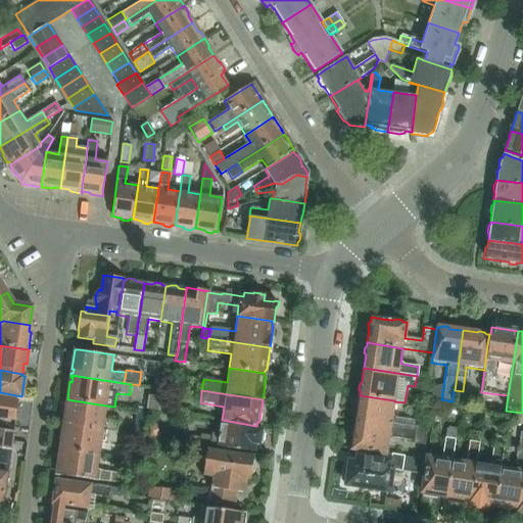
[(358,408),(355,422),(415,431),(416,422),(417,421),(392,418),(394,401),(394,400),(360,395),(359,398),(357,400),(357,406),(358,408)]
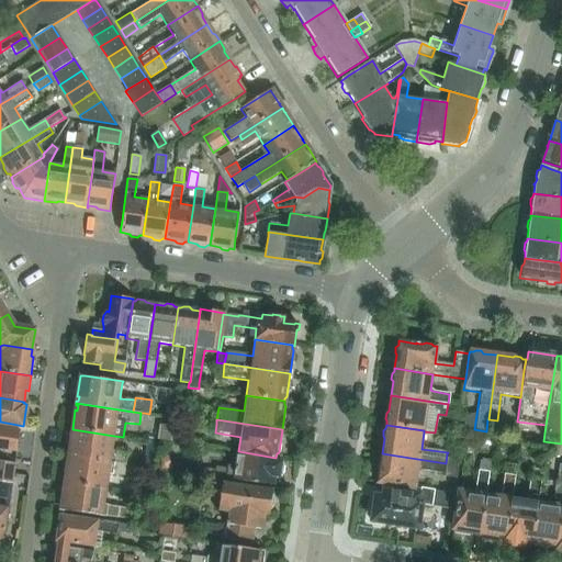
[(166,426),(159,431),(158,439),(171,441),(173,427),(166,426)]
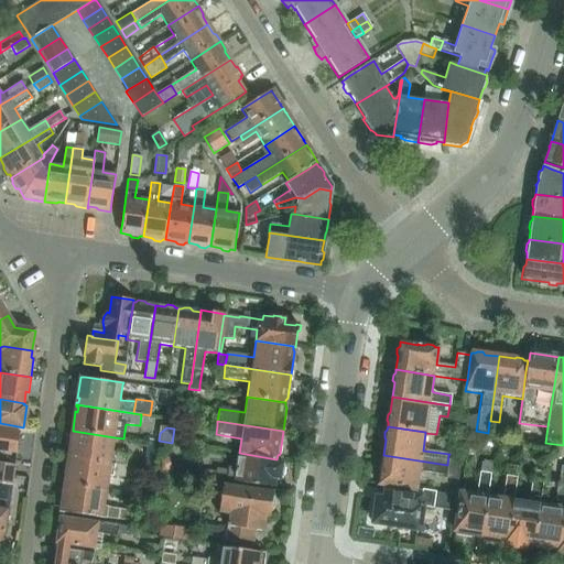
[(0,451),(17,454),(20,432),(0,429),(0,451)]
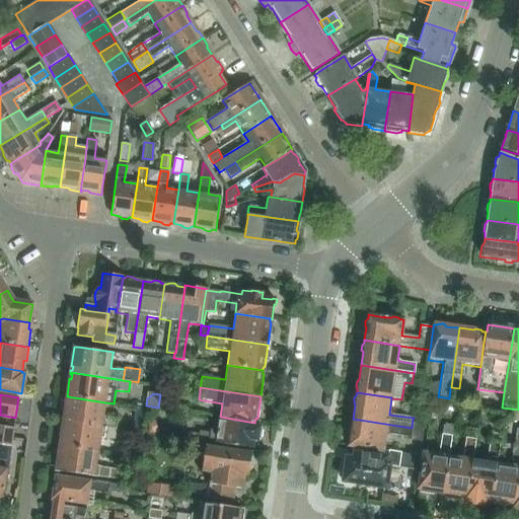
[(105,402),(67,396),(64,415),(66,415),(65,420),(63,419),(63,422),(116,429),(118,419),(104,417),(105,402)]
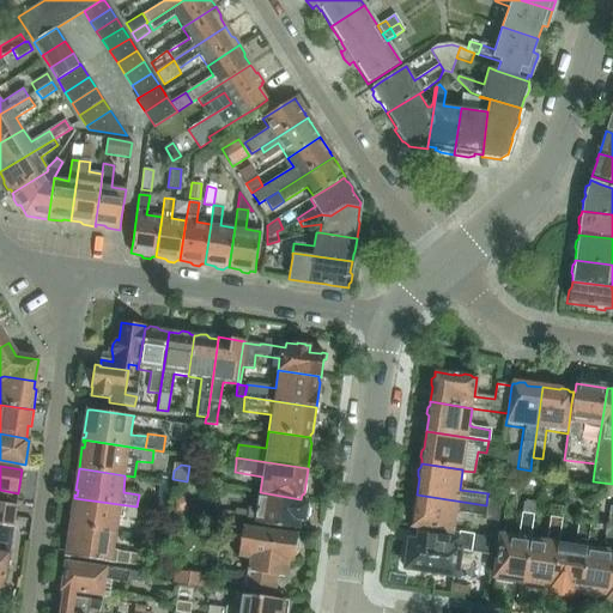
[(246,528),(246,527),(246,523),(298,530),(299,521),(301,521),(305,519),(308,515),(309,510),(308,507),(303,503),(303,499),(301,499),(260,492),(258,510),(248,509),(248,511),(235,510),(232,526),(243,528),(246,528)]
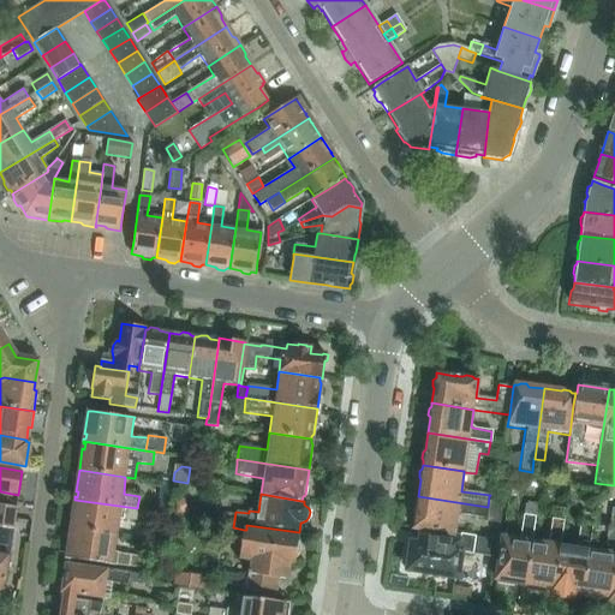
[(413,514),(412,520),(415,524),(413,529),(425,530),(455,535),(458,515),(487,519),(488,507),(418,496),(416,512),(413,514)]
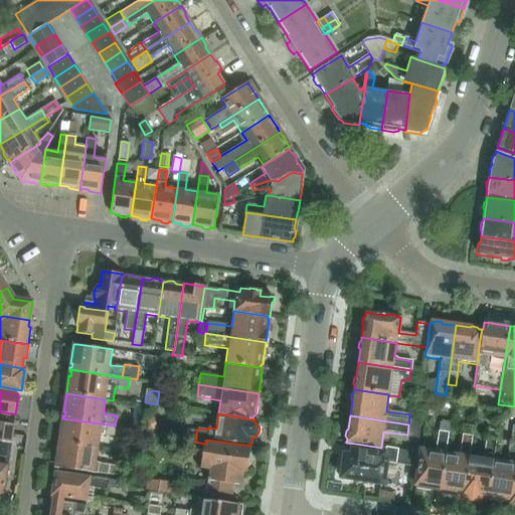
[(409,415),(408,424),(419,425),(420,417),(409,415)]
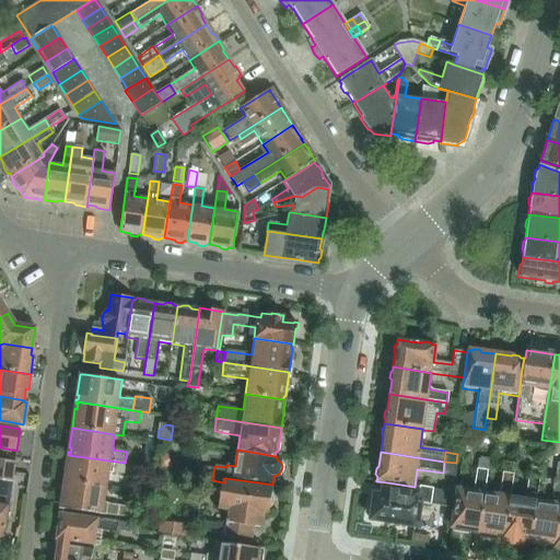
[(109,473),(124,475),(125,463),(68,455),(68,457),(70,457),(69,462),(67,462),(63,481),(106,488),(109,473)]
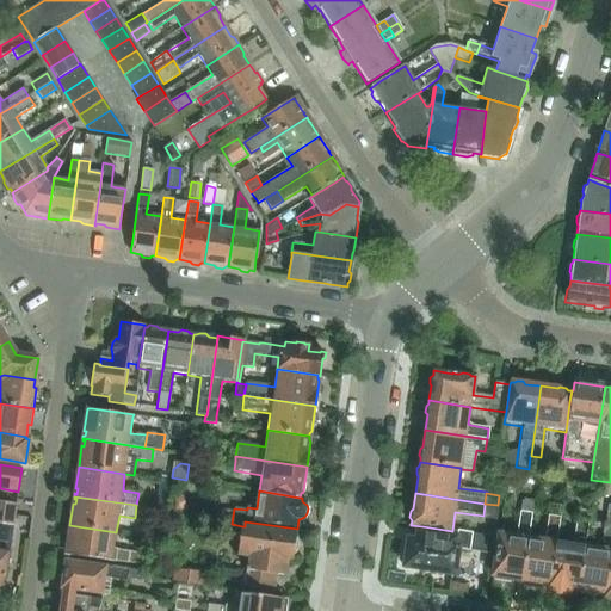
[(520,500),(519,512),(531,514),(532,503),(520,500)]
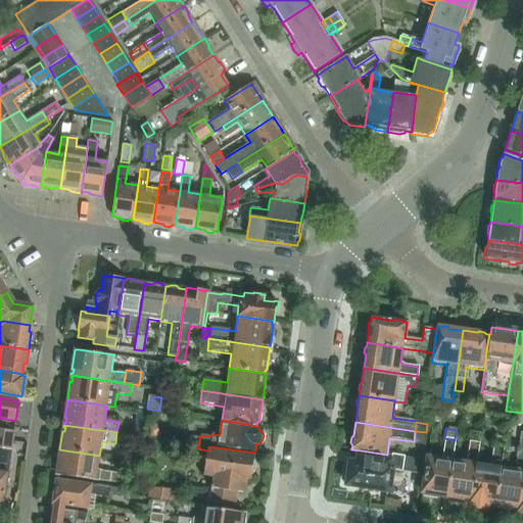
[(13,431),(0,429),(0,438),(12,441),(13,431)]
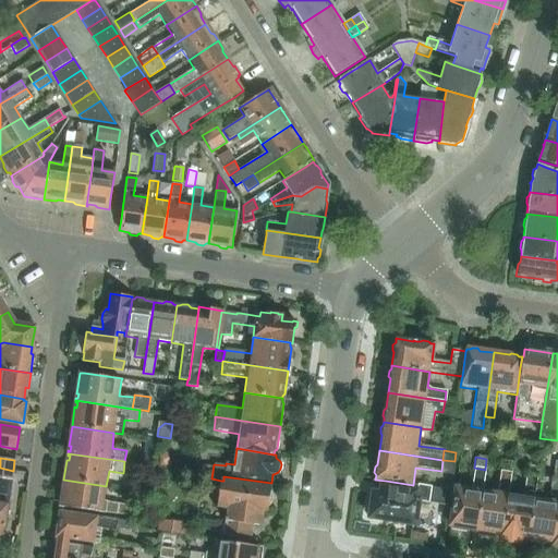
[(441,471),(440,474),(452,475),(455,461),(443,460),(441,471)]
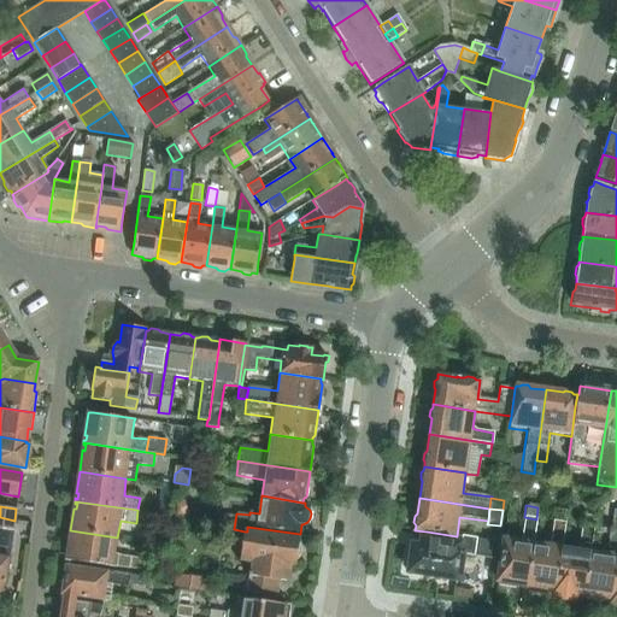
[(556,509),(553,522),(565,523),(566,510),(556,509)]
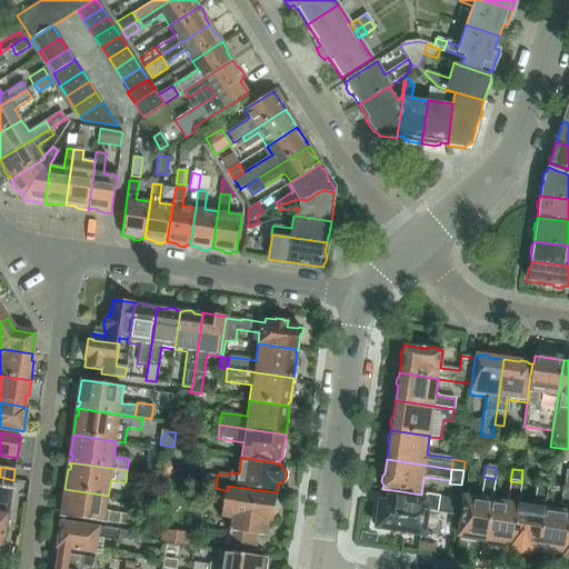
[(127,470),(126,482),(140,485),(141,485),(142,477),(143,472),(127,470)]
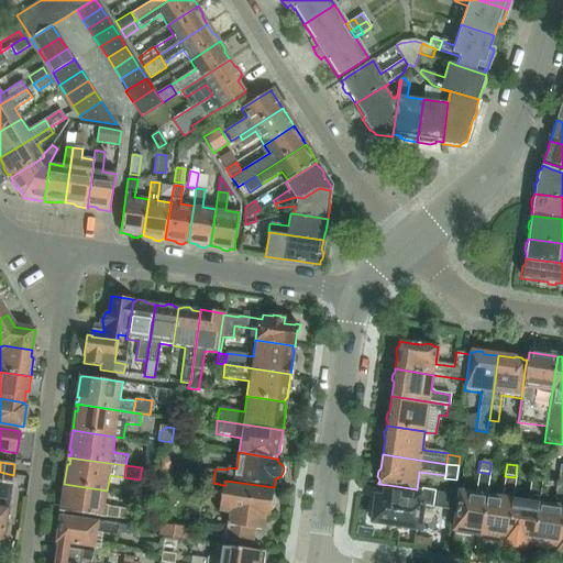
[(533,470),(531,479),(541,482),(543,471),(533,470)]
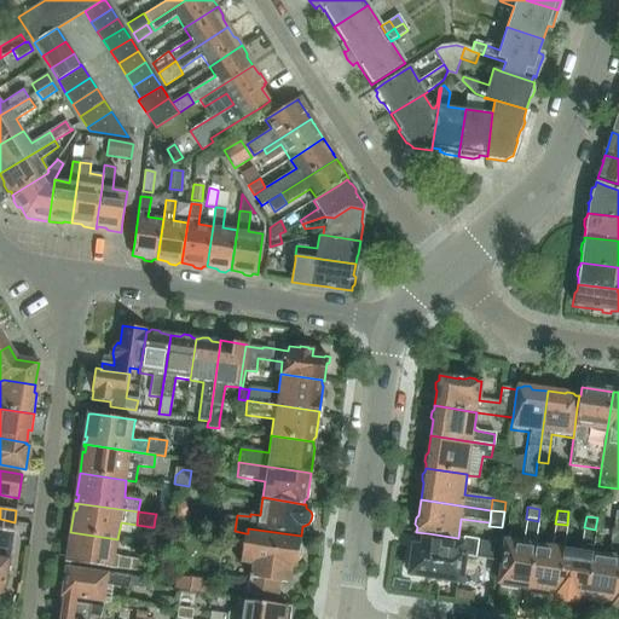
[(0,531),(12,534),(12,533),(15,522),(0,519),(0,531)]
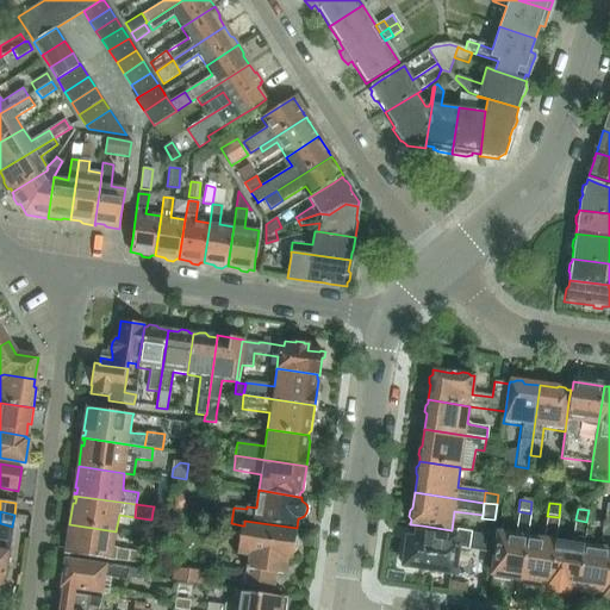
[(498,531),(493,566),(491,578),(512,582),(514,578),(518,579),(518,583),(521,583),(528,536),(527,536),(530,514),(518,511),(515,534),(498,531)]
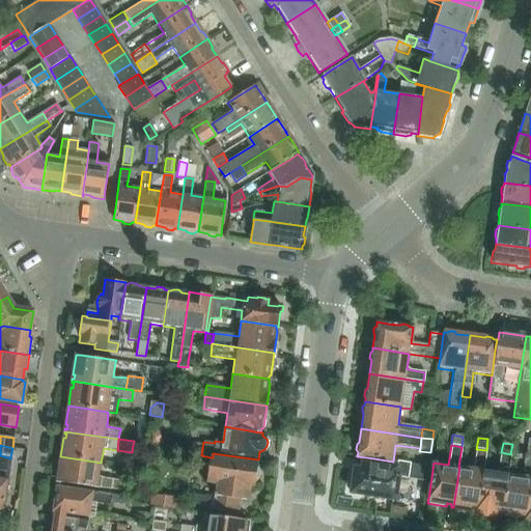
[(459,467),(453,507),(471,509),(471,506),(476,507),(475,510),(477,510),(478,511),(484,470),(483,470),(486,450),(476,449),(473,469),(459,467)]
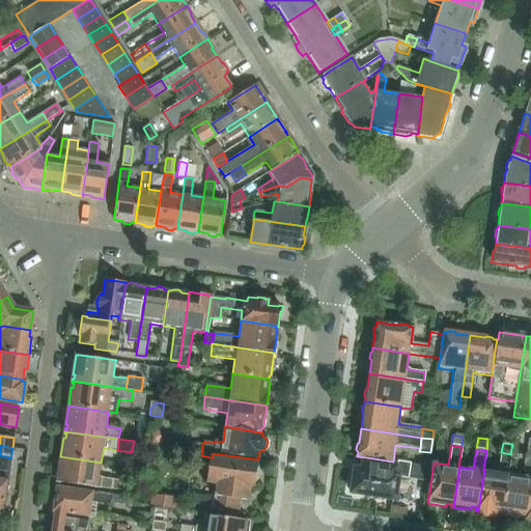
[(478,511),(477,510),(477,511),(476,514),(494,516),(495,513),(496,513),(496,510),(501,511),(500,514),(502,514),(508,474),(507,474),(510,454),(501,452),(498,472),(484,470),(478,511)]
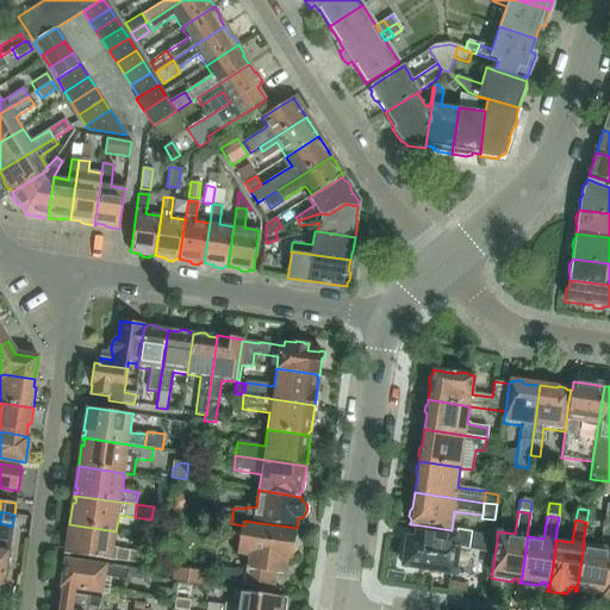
[(0,589),(4,590),(11,537),(12,527),(0,523),(0,589)]
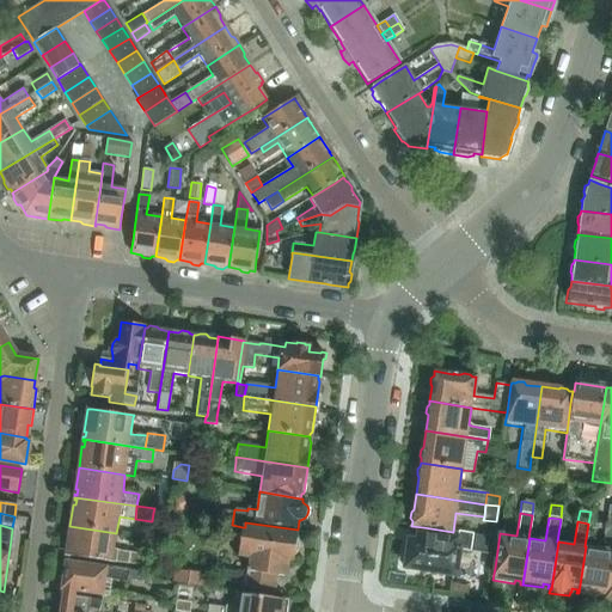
[(66,552),(66,556),(71,557),(128,564),(130,552),(114,550),(116,533),(69,526),(67,548),(69,548),(68,552),(66,552)]
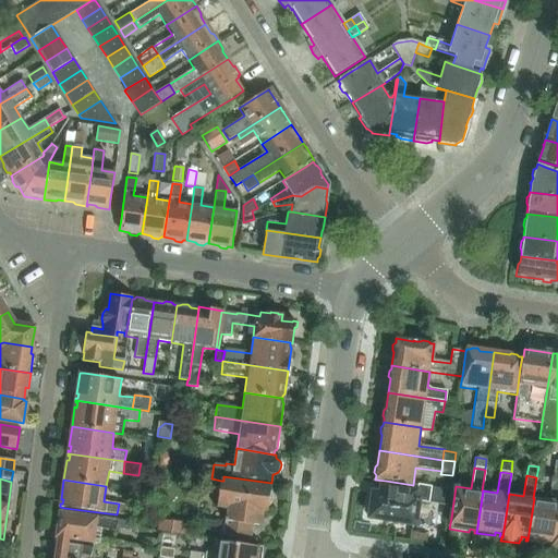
[(271,486),(223,480),(223,481),(221,481),(217,509),(226,510),(223,523),(205,520),(204,531),(220,533),(219,537),(229,538),(229,543),(214,541),(214,542),(263,548),(263,547),(250,545),(250,544),(246,544),(249,524),(261,526),(263,511),(267,511),(268,507),(271,504),(273,495),(270,492),(271,486)]
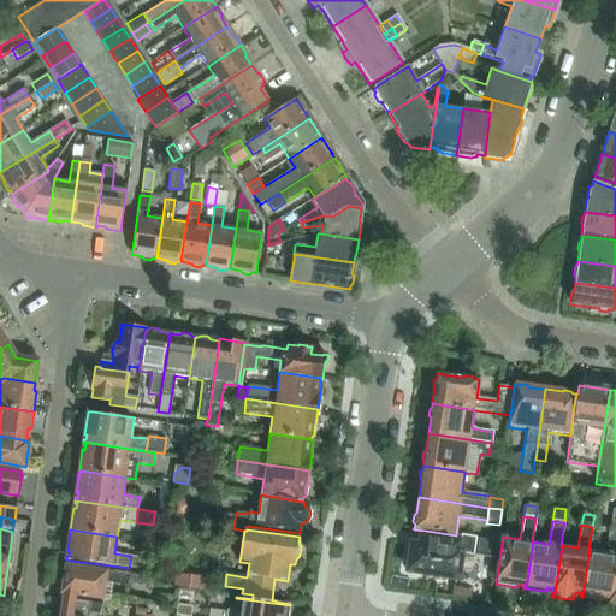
[(610,605),(611,605),(615,569),(615,529),(609,529),(605,552),(590,550),(582,597),(604,600),(604,597),(610,597),(609,600),(610,602),(610,605)]
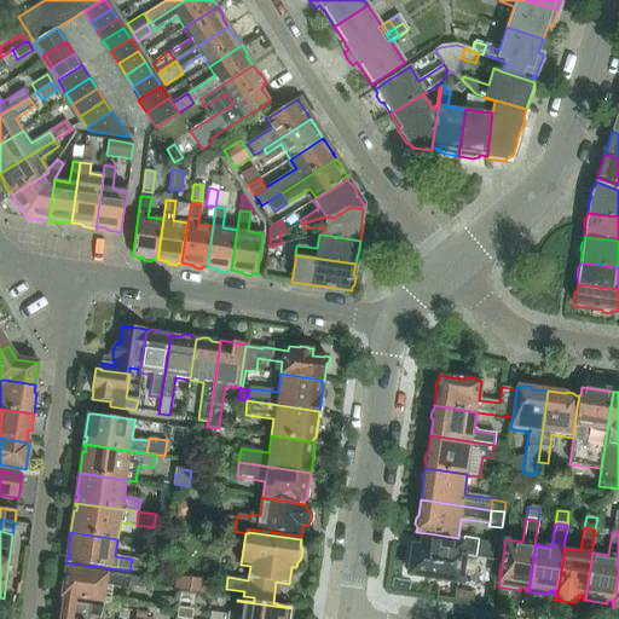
[(410,557),(408,576),(431,579),(431,577),(455,580),(460,580),(462,570),(463,557),(474,559),(476,542),(462,539),(462,543),(457,542),(435,539),(424,538),(422,548),(414,547),(412,557),(410,557)]
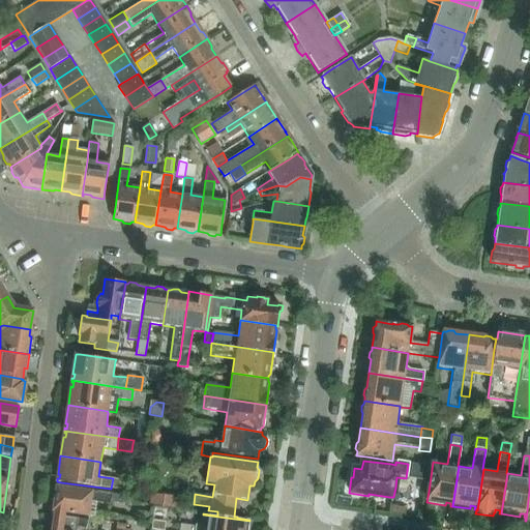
[(113,478),(111,489),(119,491),(121,479),(113,478)]
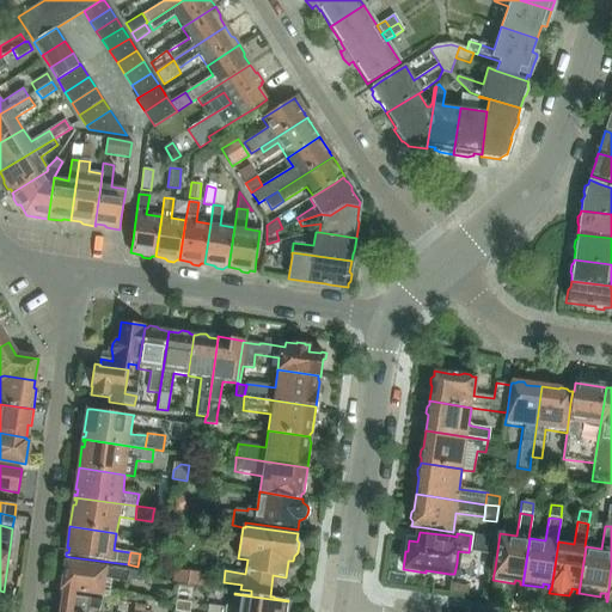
[(126,582),(128,570),(67,562),(65,574),(62,576),(61,583),(63,586),(62,589),(103,597),(105,580),(126,582)]
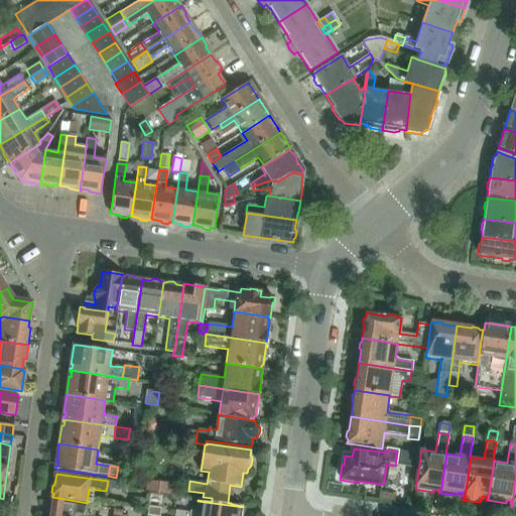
[(170,497),(172,485),(146,481),(144,493),(170,497)]
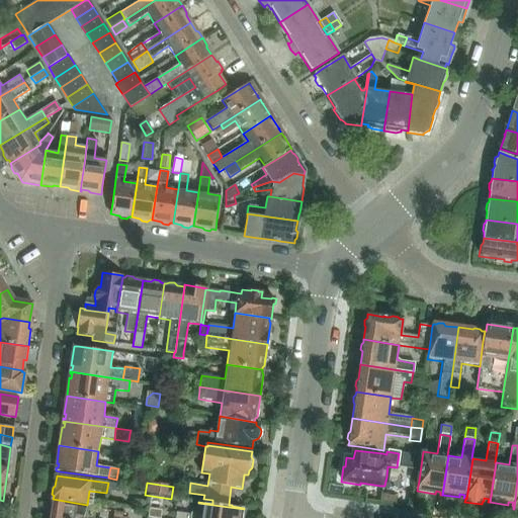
[(133,499),(131,512),(142,513),(144,501),(133,499)]
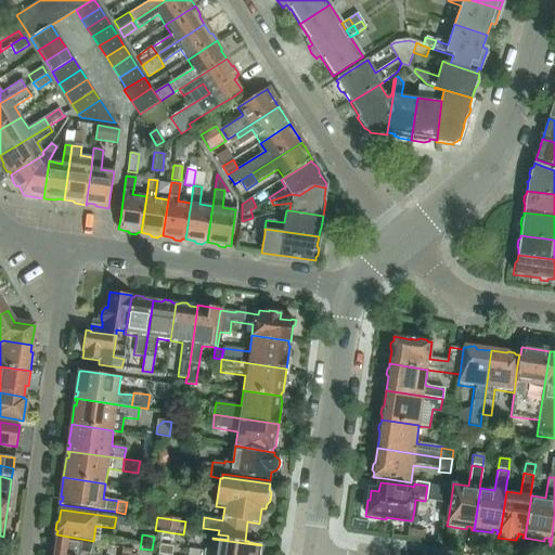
[(259,554),(261,545),(213,539),(211,551),(204,550),(204,552),(189,550),(186,554),(259,554)]
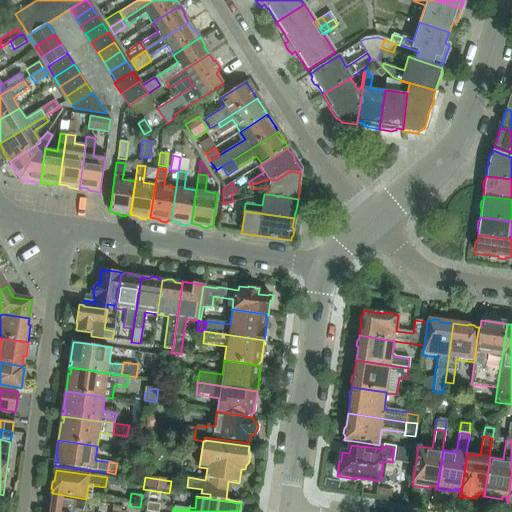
[(73,511),(74,510),(75,501),(62,499),(52,498),(49,511),(73,511)]
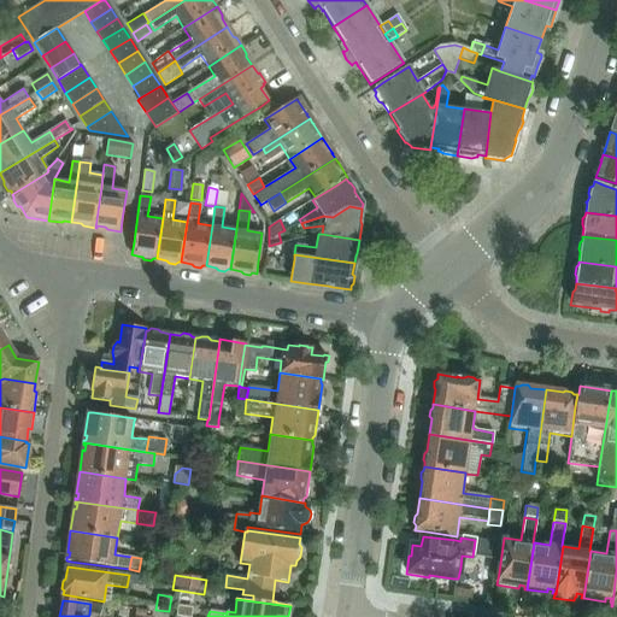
[(191,616),(193,607),(178,605),(177,616),(178,616),(191,616)]
